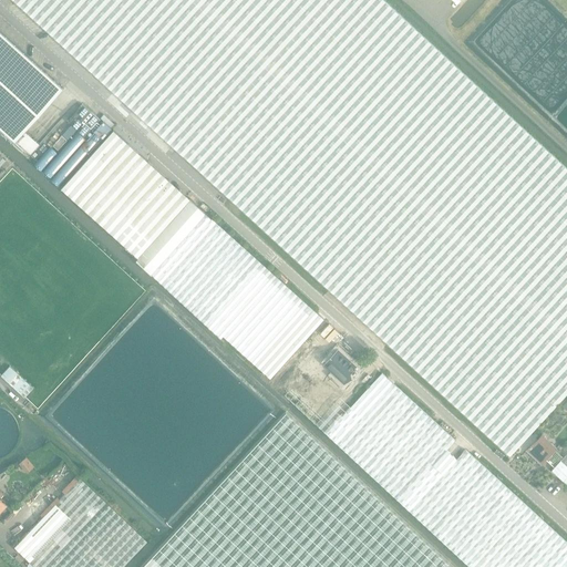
[(13,0),(109,86),(222,191),(509,455),(566,391),(566,168),(391,7),(383,0),(13,0)]
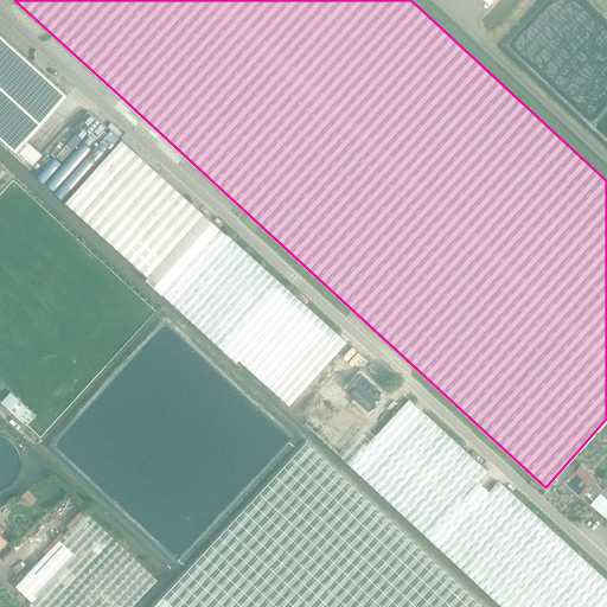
[(0,140),(29,168),(42,154),(26,140),(69,93),(0,30),(0,140)]
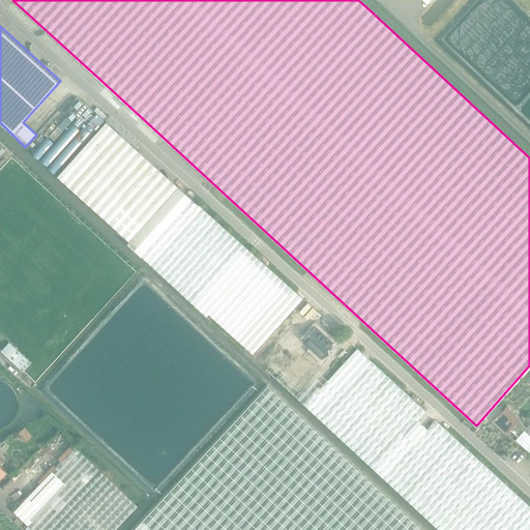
[(93,112),(84,104),(78,98),(64,114),(79,127),(93,112)]
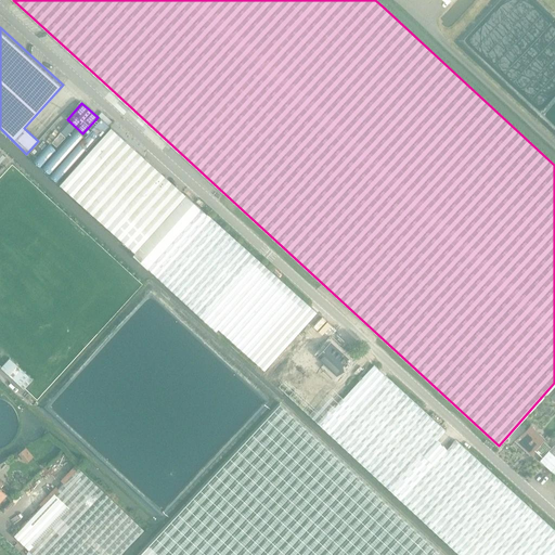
[(108,126),(101,118),(92,128),(100,136),(108,126)]
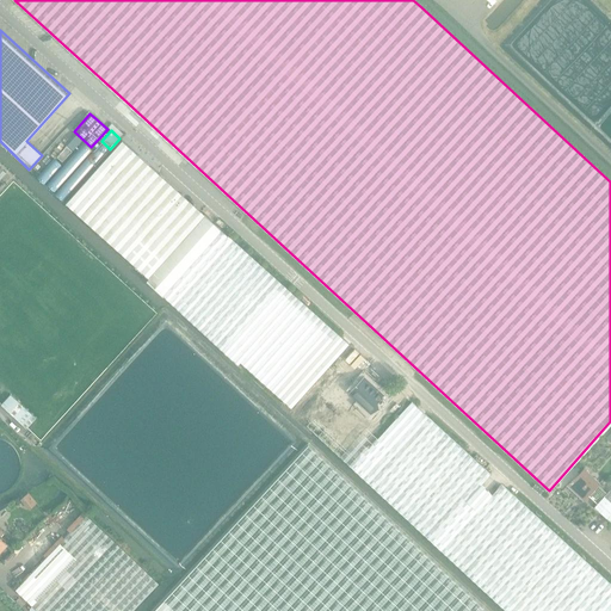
[(76,135),(67,146),(73,150),(81,140),(76,135)]
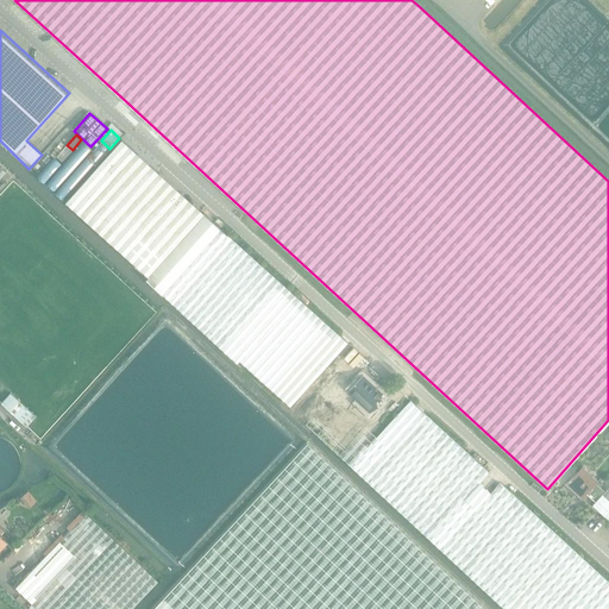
[(102,159),(64,201),(148,277),(145,280),(162,295),(220,230),(212,223),(205,214),(167,181),(158,174),(120,139),(102,159)]
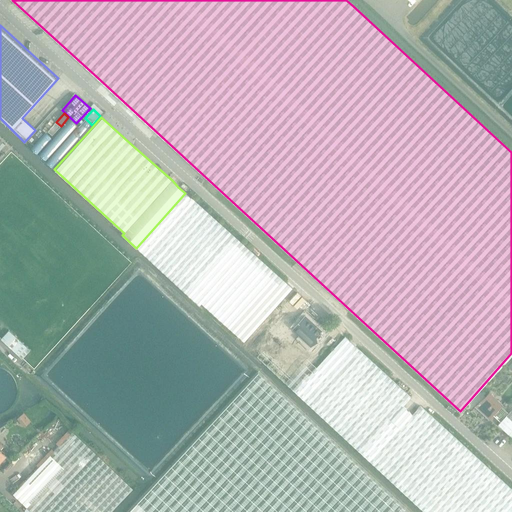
[(59,128),(54,124),(47,133),(51,137),(59,128)]
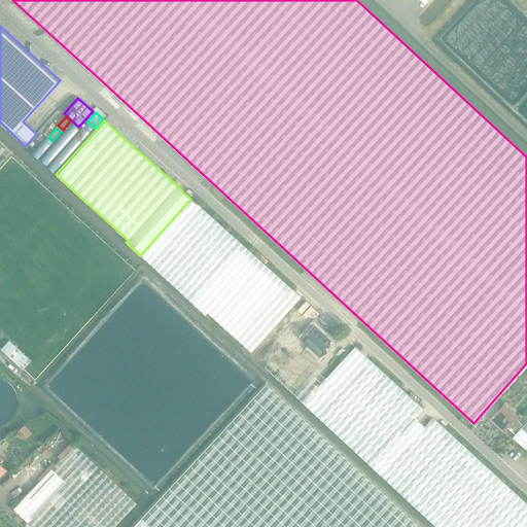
[(140,255),(205,315),(207,313),(250,352),(296,302),(277,284),(281,280),(256,257),(190,199),(140,255)]
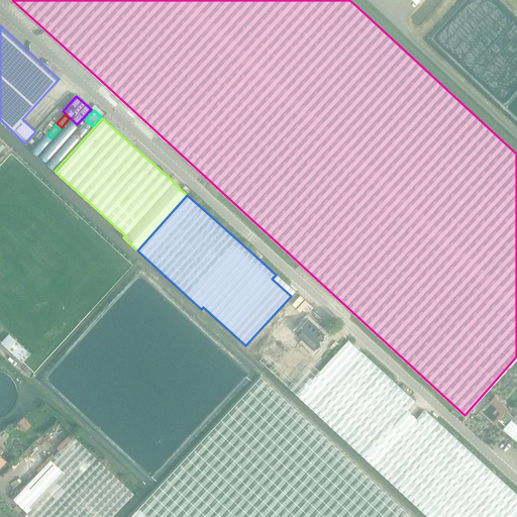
[(307,404),(357,452),(404,494),(427,516),(516,516),(516,495),(471,453),(424,410),(416,419),(406,410),(415,401),(365,355),(347,340),(324,367),(298,343),(301,339),(294,333),(299,328),(280,311),(245,347),(307,404)]
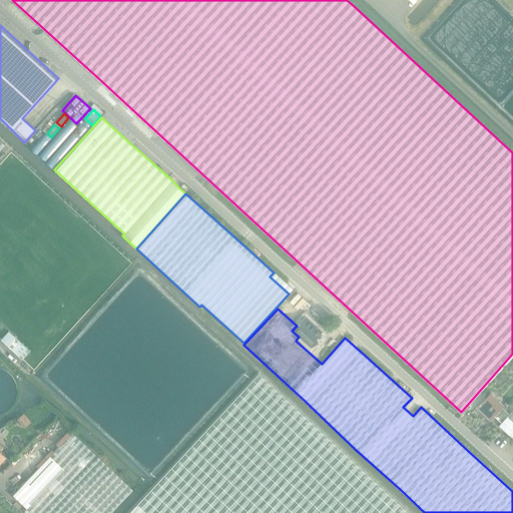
[(294,331),(312,347),(324,333),(316,326),(315,327),(305,318),(294,331)]
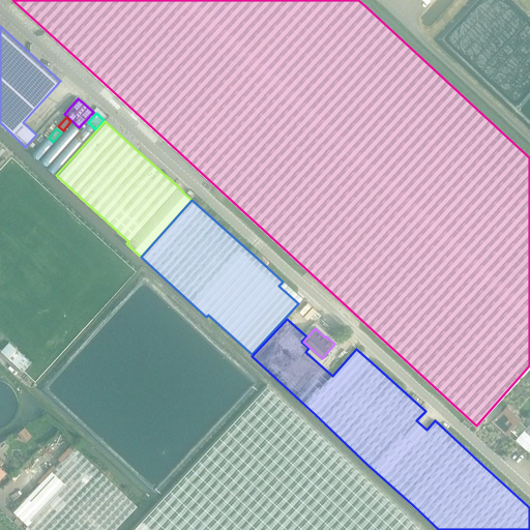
[(423,529),(267,384),(130,529),(423,529)]
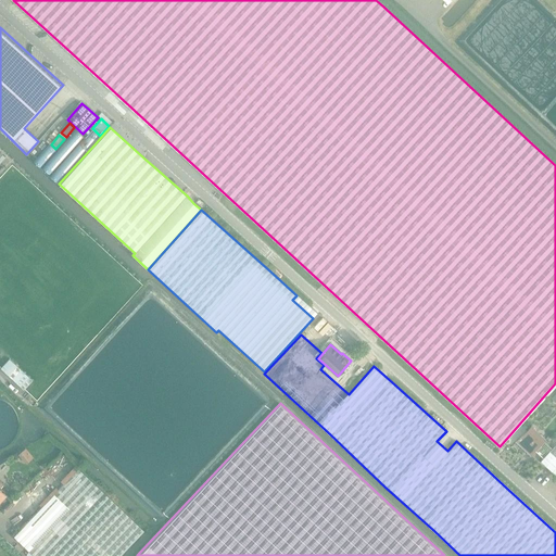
[(553,450),(546,443),(544,441),(546,439),(531,426),(516,442),(526,450),(527,447),(532,453),(535,451),(544,458),(551,451),(553,450)]
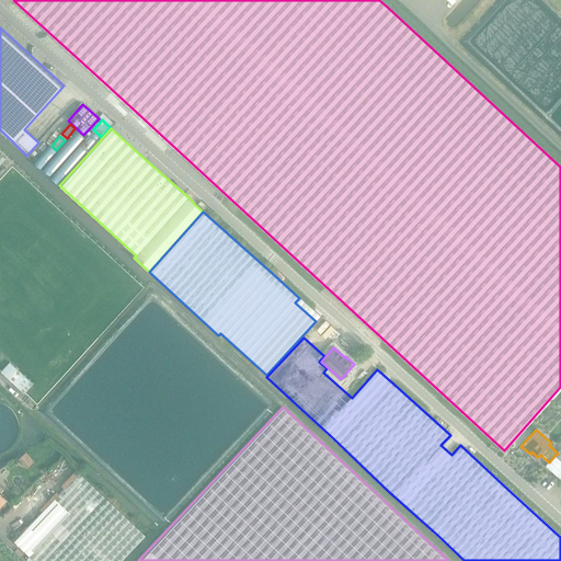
[(560,479),(560,459),(556,455),(549,462),(546,466),(560,479)]
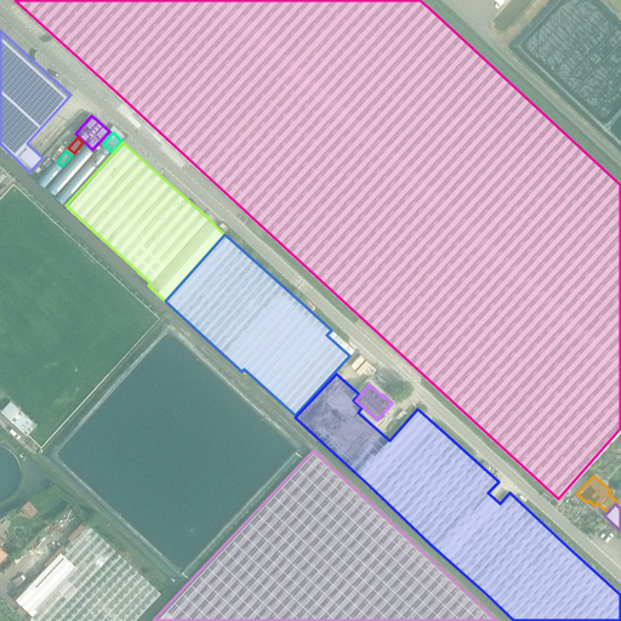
[(15,599),(36,620),(132,620),(161,592),(87,523),(15,599)]
